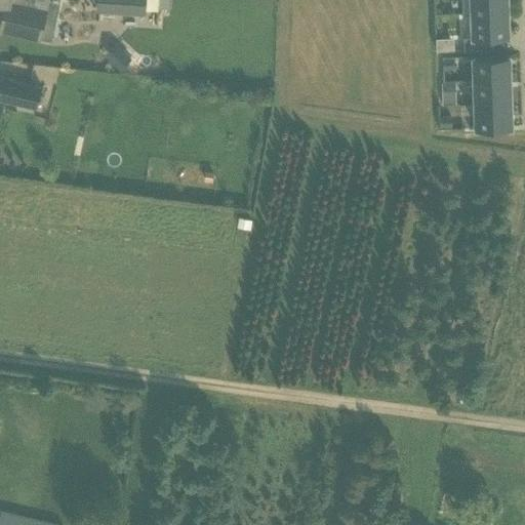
[(39,39),(43,24),(48,1),(42,0),(0,0),(0,1),(7,3),(1,29),(39,39)]
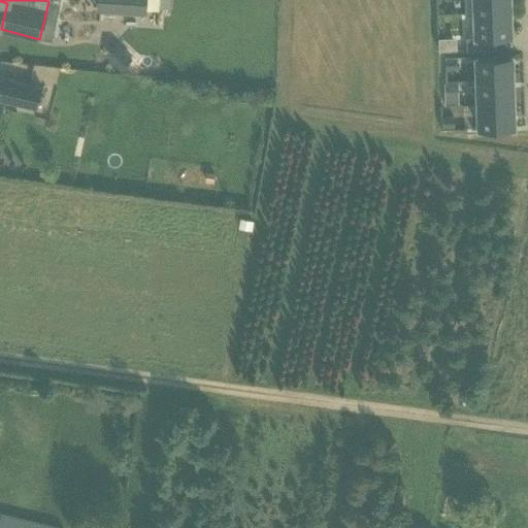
[(146,0),(98,0),(98,11),(145,14),(146,0)]
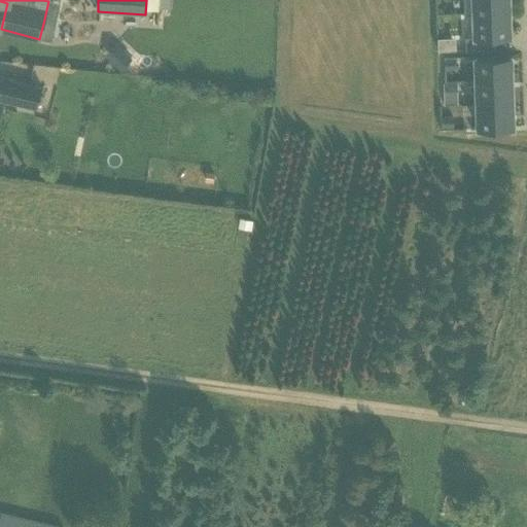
[(463,0),(464,14),(472,13),(472,12),(511,11),(510,0),(463,0)]
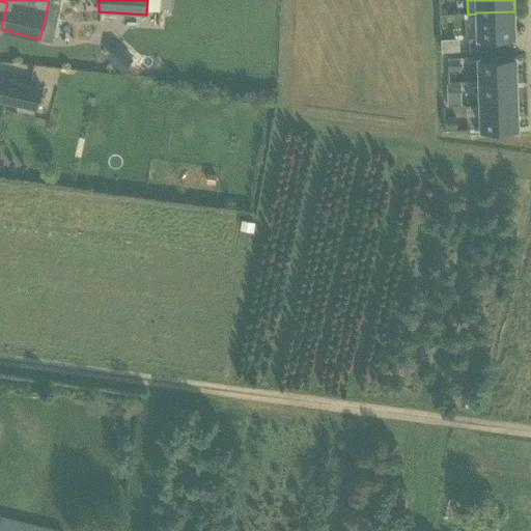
[(515,36),(514,11),(476,12),(476,14),(477,37),(515,36)]
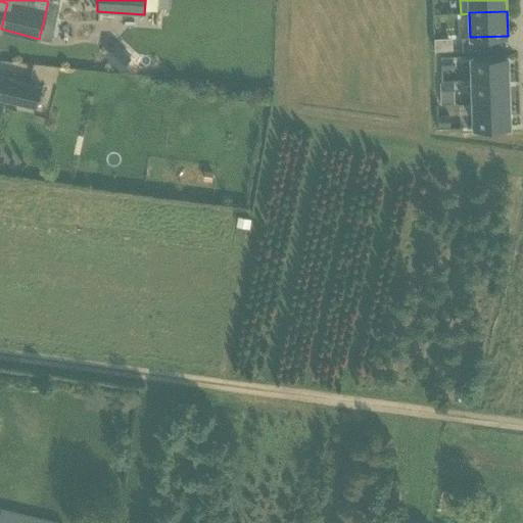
[(443,28),(459,29),(459,12),(443,12),(443,28)]
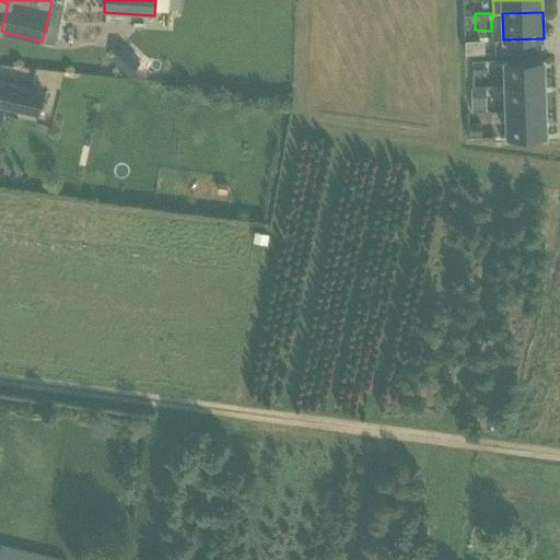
[(482,41),(464,41),(464,55),(483,54),(482,41)]
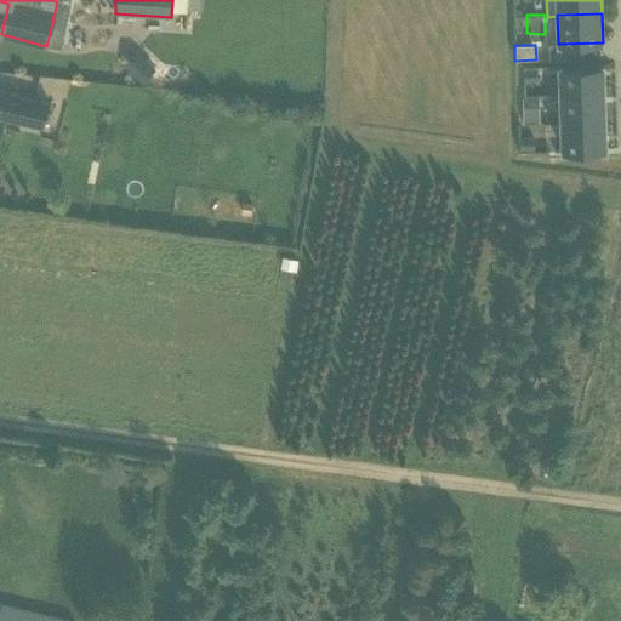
[(155,69),(147,60),(134,73),(143,83),(155,69)]
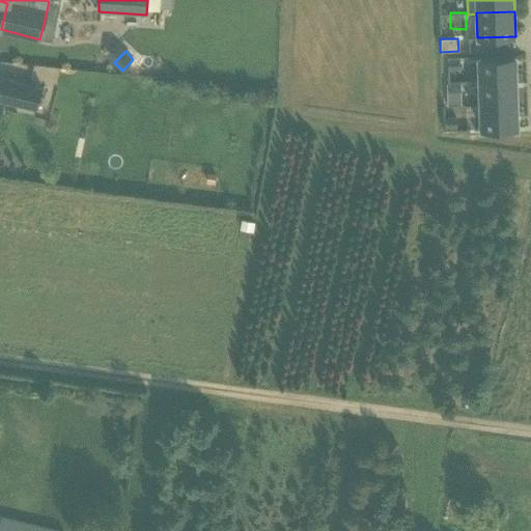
[(479,81),(516,79),(516,55),(478,56),(479,81)]
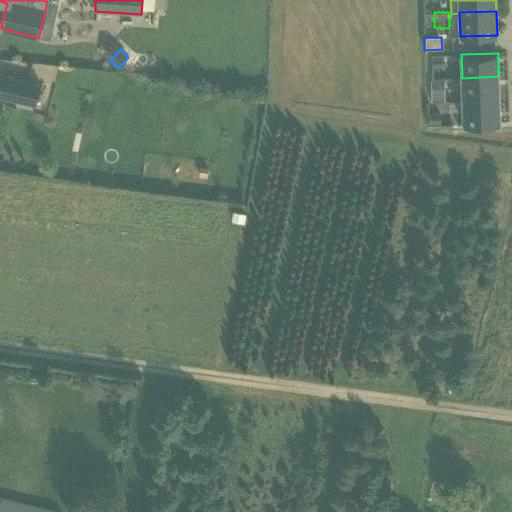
[(443,56),(432,57),(432,68),(443,67),(443,56)]
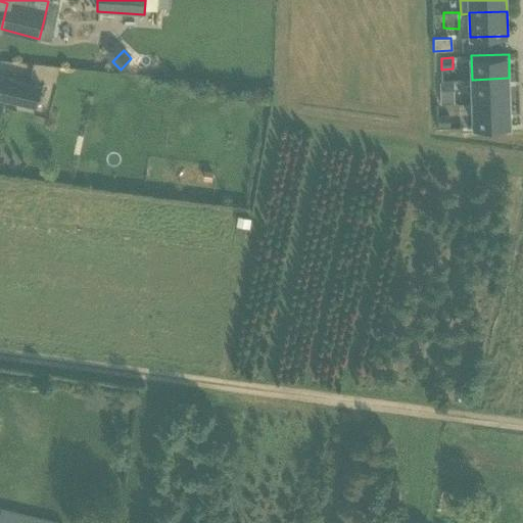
[(41,86),(2,76),(0,82),(0,96),(37,105),(41,86)]
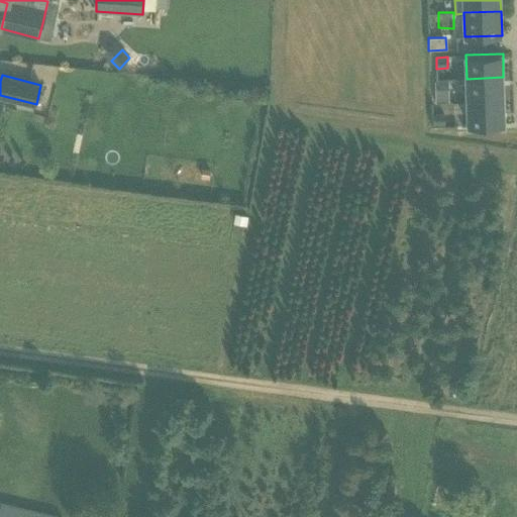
[(467,79),(467,102),(504,101),(503,77),(467,79)]
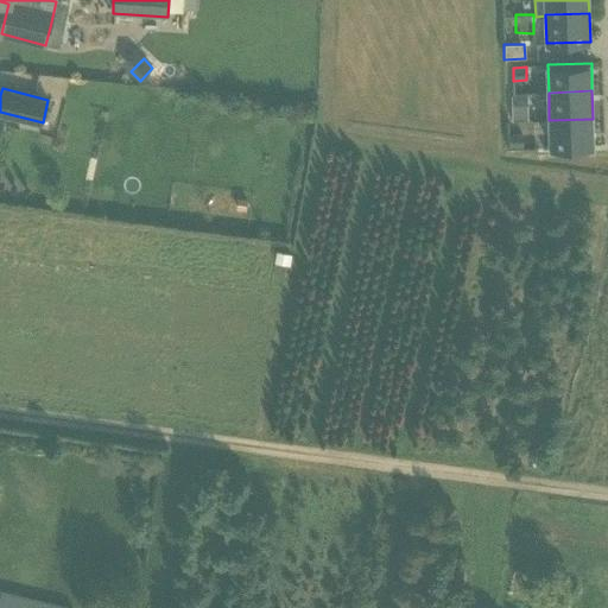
[(512,95),(512,105),(527,105),(527,95),(512,95)]
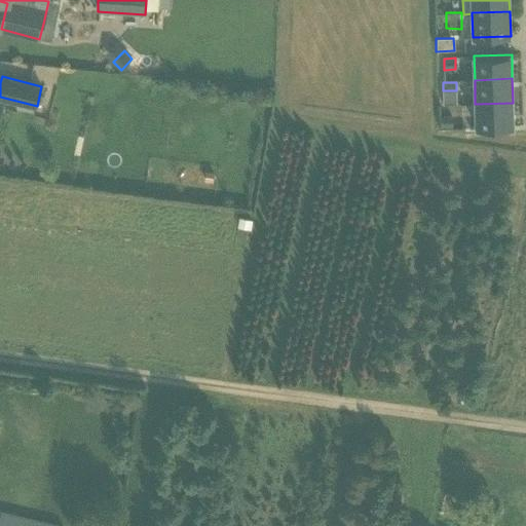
[(513,103),(475,104),(476,127),(514,126),(513,103)]
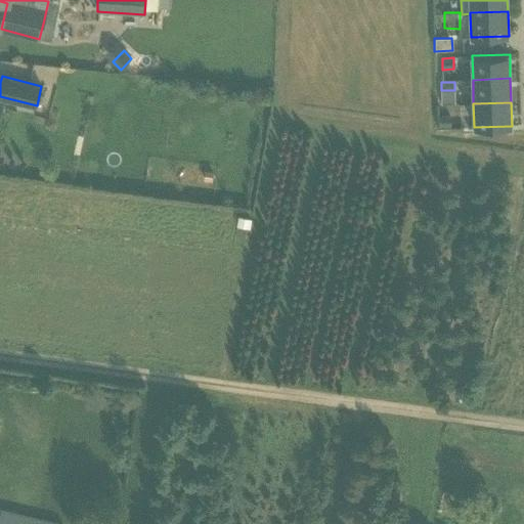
[(439,127),(451,127),(451,116),(439,117),(439,127)]
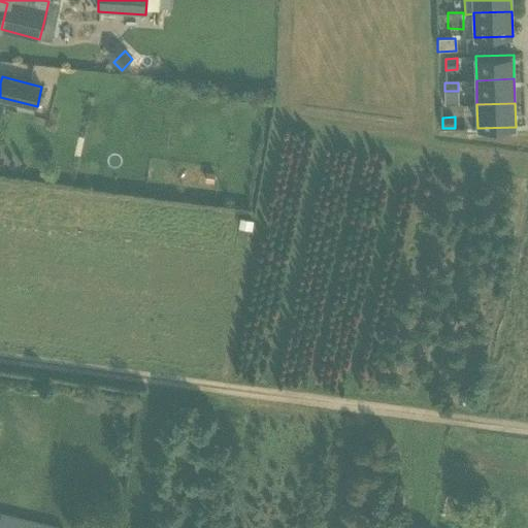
[(63,527),(64,527),(1,512),(0,514),(0,527),(63,527)]
